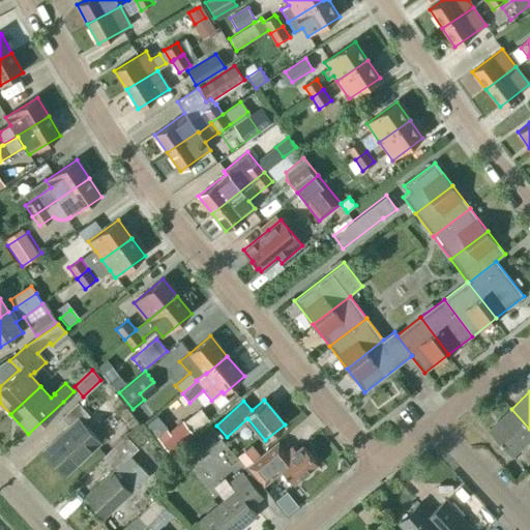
[(43,450),(66,474),(100,443),(82,422),(89,415),(78,403),(61,418),(69,427),(43,450)]
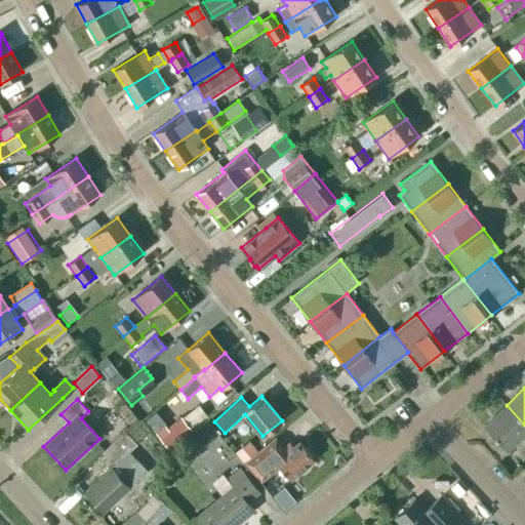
[(524,425),(507,405),(484,426),(508,451),(524,435),(524,425)]
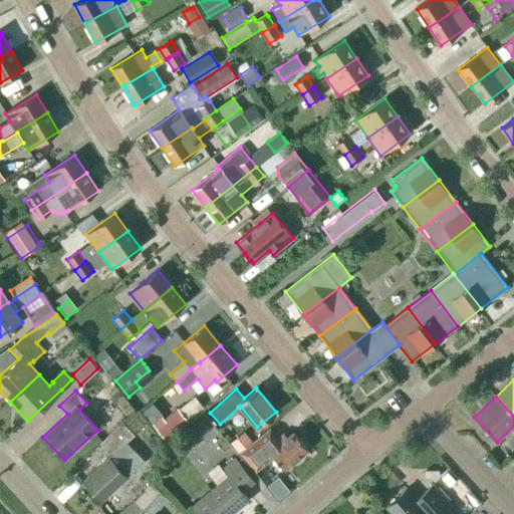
[(162,417),(153,424),(166,440),(188,421),(177,408),(164,419),(162,417)]
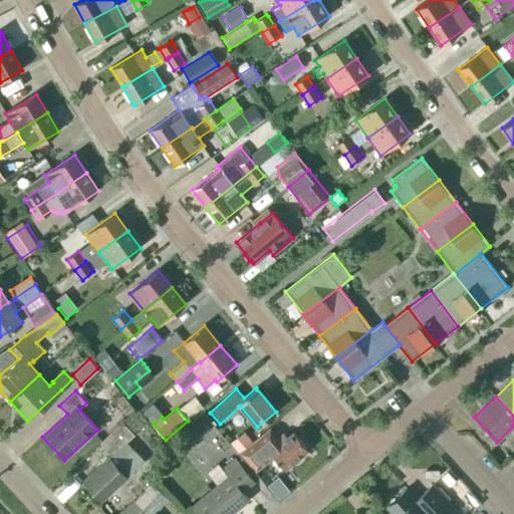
[(200,418),(185,430),(195,442),(210,429),(207,425),(200,418)]
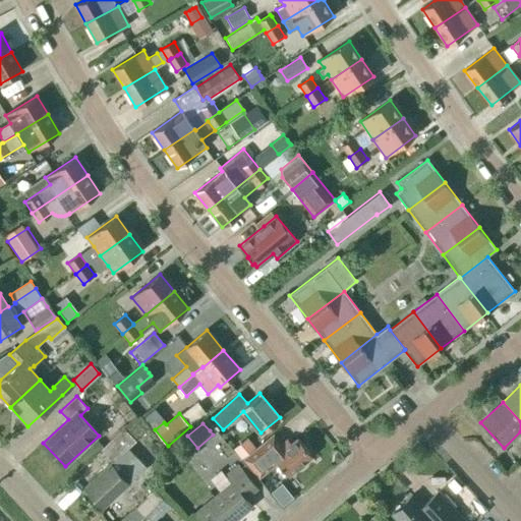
[(133,443),(123,431),(102,451),(112,462),(84,487),(103,508),(146,469),(126,449),(133,443)]
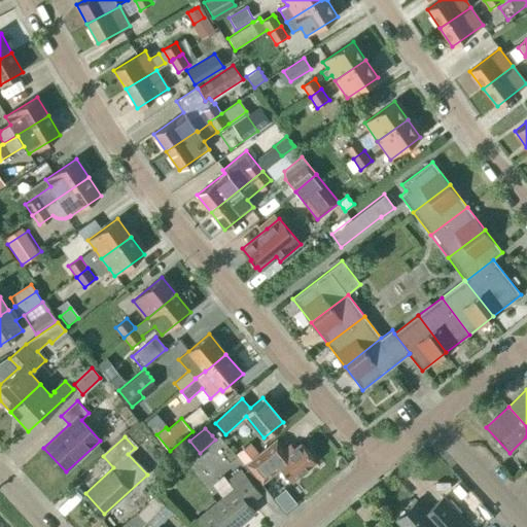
[(277,440),(246,464),(261,483),(268,479),(280,468),(291,481),(315,461),(301,444),(290,452),(287,447),(284,449),(277,440)]
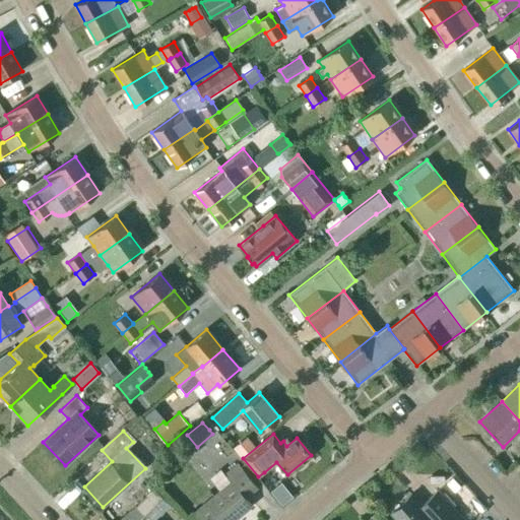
[(246,437),(233,448),(241,458),(254,447),(252,443),(249,441),(246,437)]
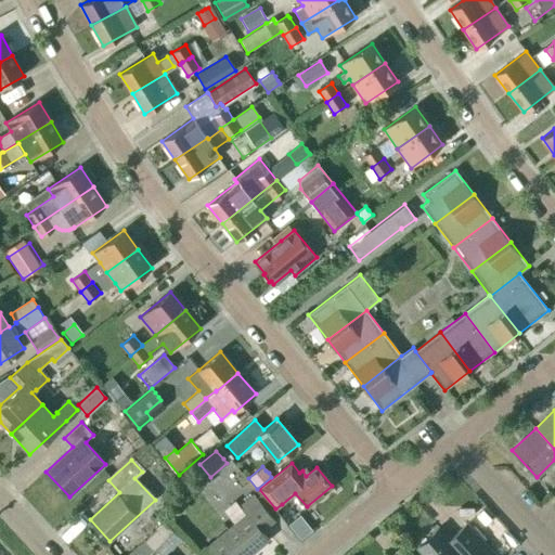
[(247,554),(268,539),(260,530),(273,520),(254,497),(240,507),(246,515),(209,546),(216,554),(247,554)]
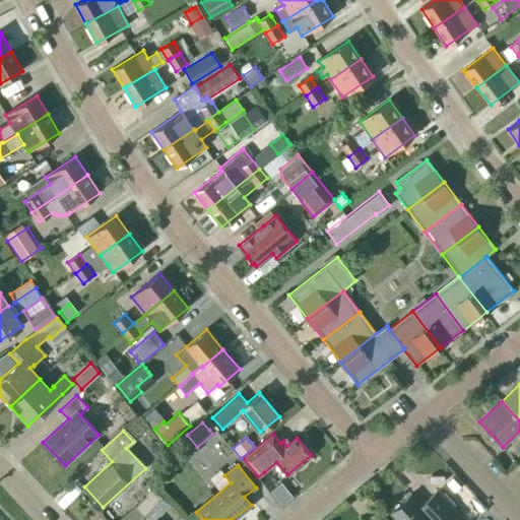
[(135,508),(144,517),(163,499),(154,490),(135,508)]
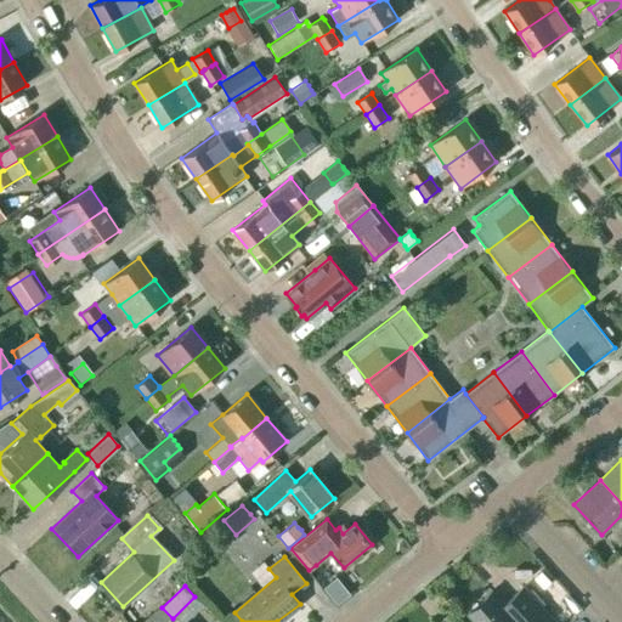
[(557,621),(524,586),(504,605),(492,592),(467,615),(474,621),(557,621)]
